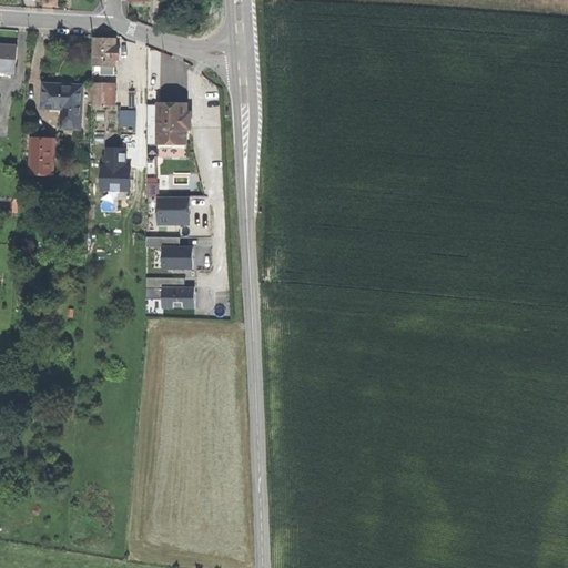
[(114,67),(115,67),(115,59),(120,60),(120,50),(115,49),(117,39),(108,39),(94,39),(93,67),(101,67),(114,67)]
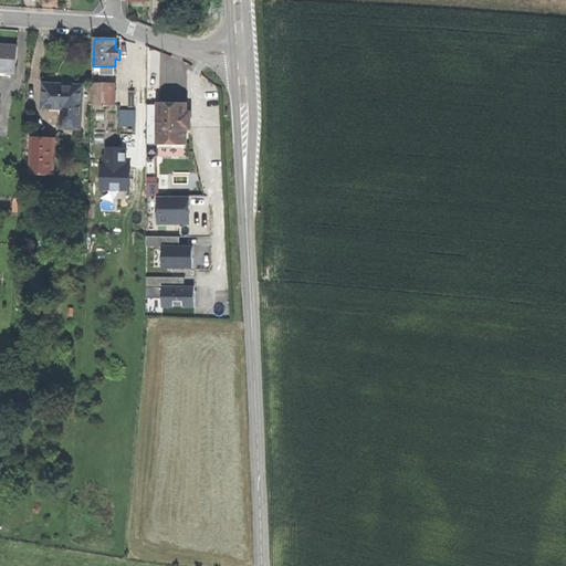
[(6,73),(16,73),(18,45),(0,44),(0,75),(2,76),(4,76),(6,73)]
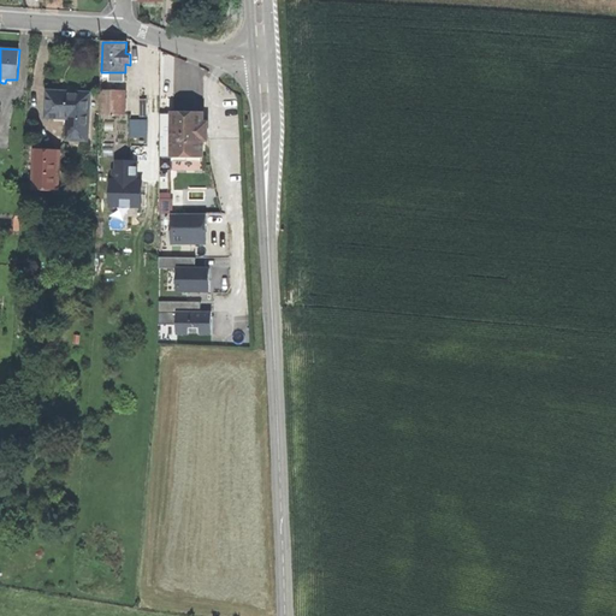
[(100,114),(124,116),(124,92),(101,90),(100,114)]
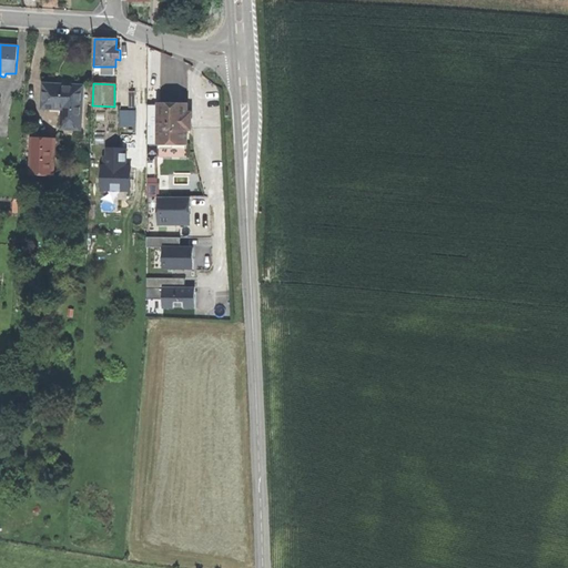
[(60,85),(43,84),(42,109),(61,110),(61,129),(81,130),(83,87),(60,85)]
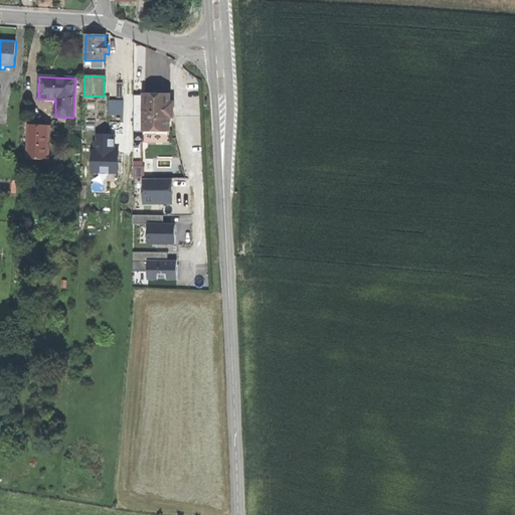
[(144,130),(145,95),(134,95),(134,130),(144,130)]
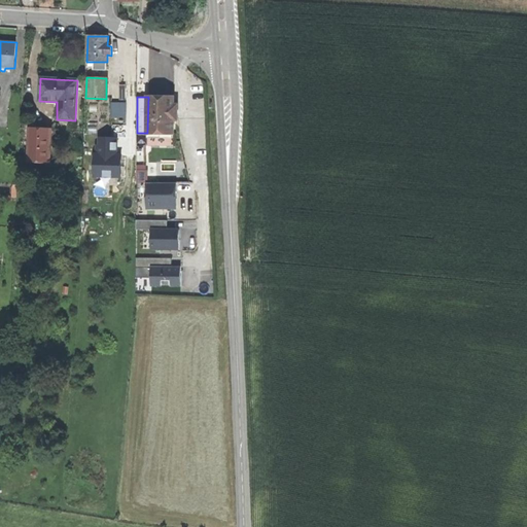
[(174,98),(148,97),(147,133),(147,134),(173,135),(174,120),(177,120),(177,108),(174,108),(174,105),(174,98)]
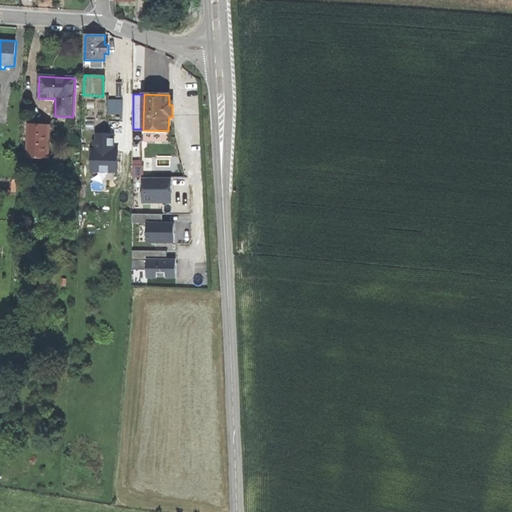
[(108,113),(123,113),(123,100),(108,100),(108,113)]
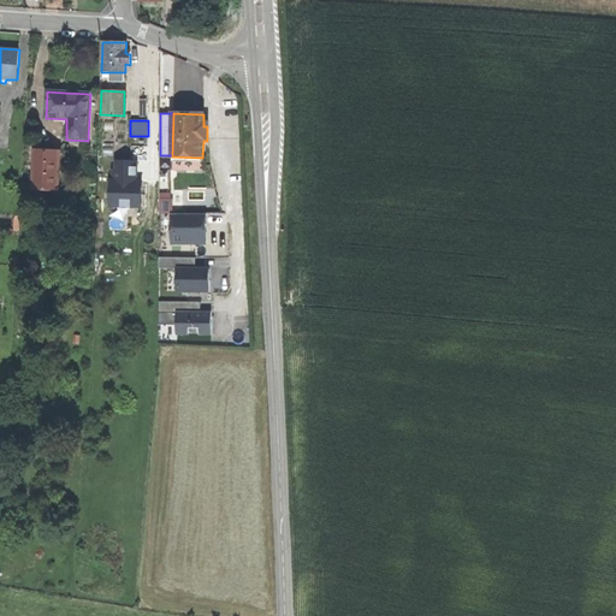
[(58,190),(59,150),(57,150),(35,150),(33,189),(58,190)]
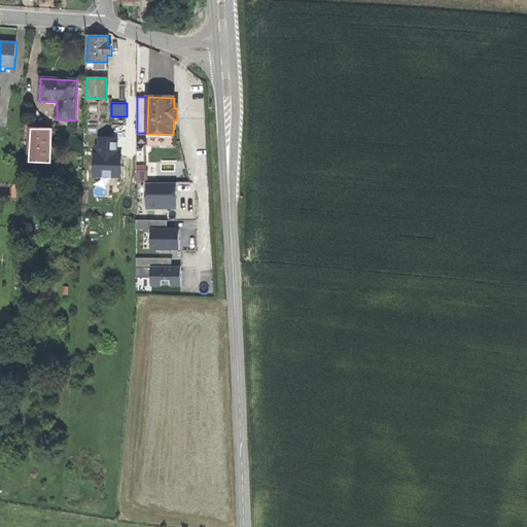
[(117,138),(100,138),(99,145),(97,145),(97,154),(95,154),(95,176),(121,177),(123,155),(116,154),(117,147),(117,138)]
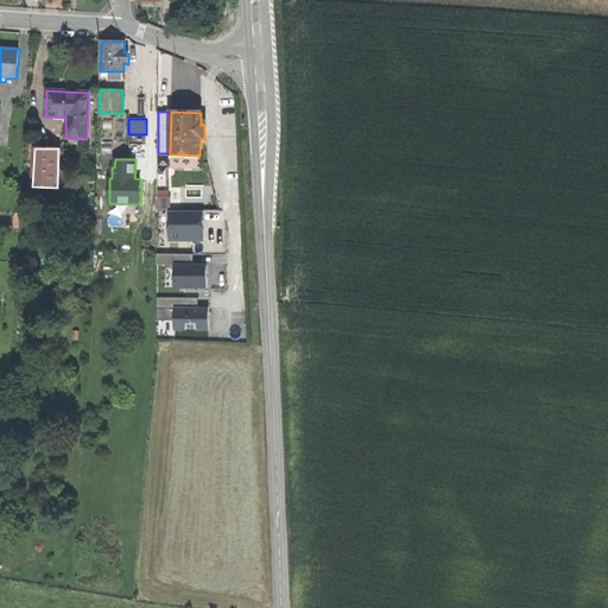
[(169,196),(158,196),(158,210),(169,210),(169,196)]
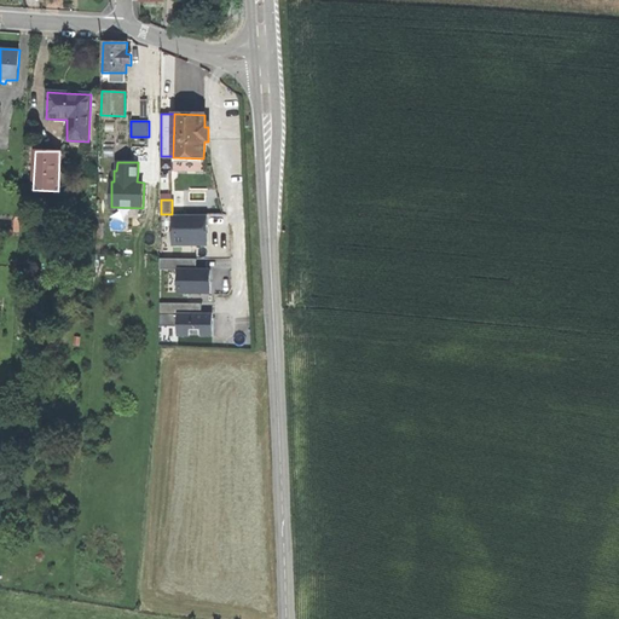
[(173,244),(207,244),(207,230),(207,215),(173,215),(173,244)]
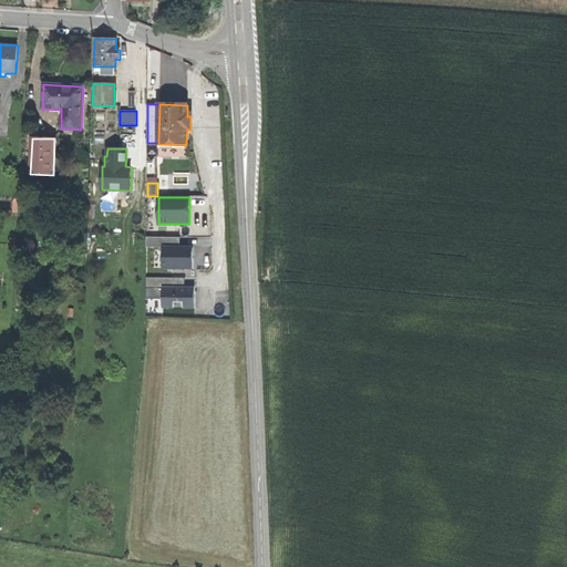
[(34,229),(44,229),(44,208),(34,208),(34,229)]
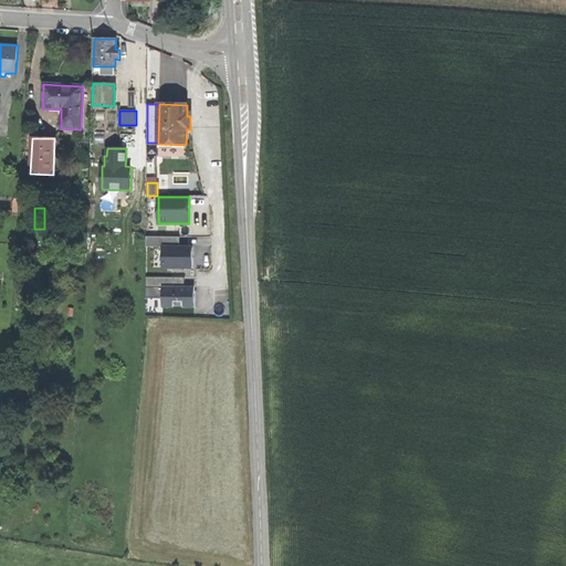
[(146,247),(164,247),(179,247),(179,237),(146,237),(146,247)]
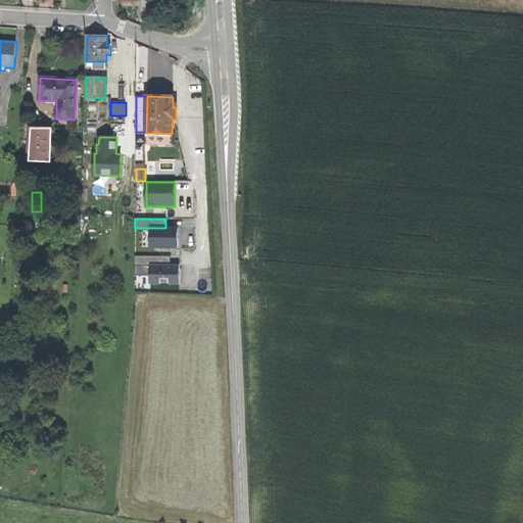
[(150,247),(178,247),(178,232),(178,228),(165,228),(151,228),(150,247)]
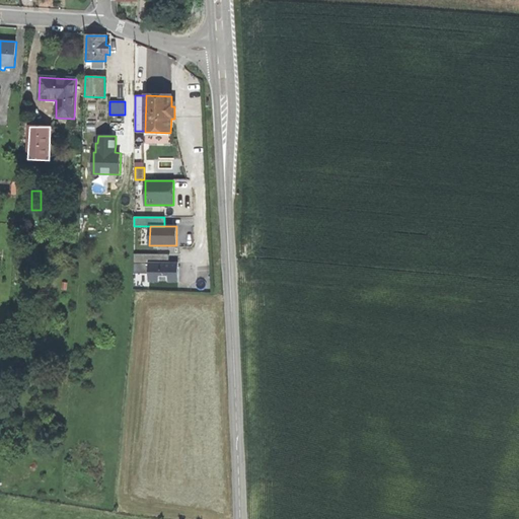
[(134,263),(149,263),(169,263),(169,254),(134,253),(134,263)]
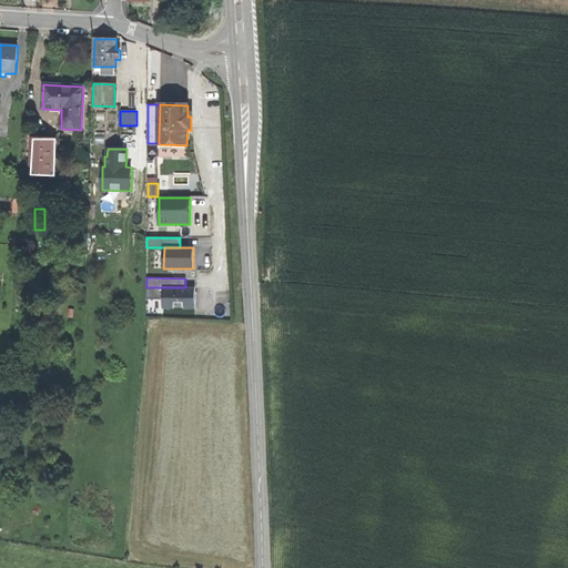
[(185,287),(163,287),(163,308),(195,308),(195,293),(195,287),(185,287)]
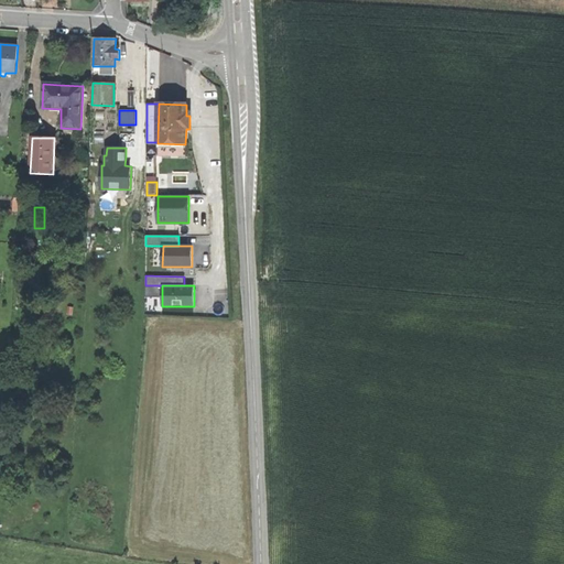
All buildings are outlined.
